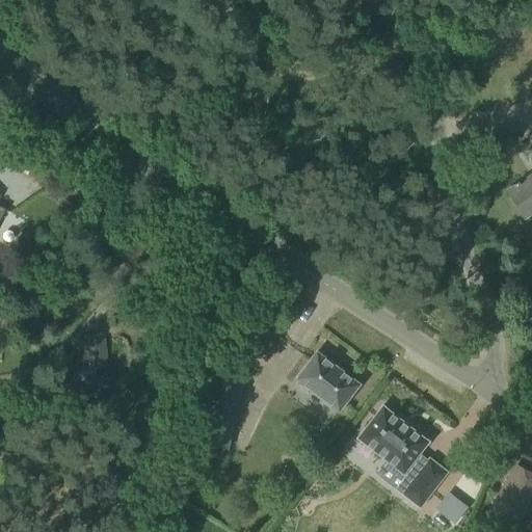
[(531,152),(529,155),(531,160),(531,176),(507,191),(524,218),(531,212),(531,152)]
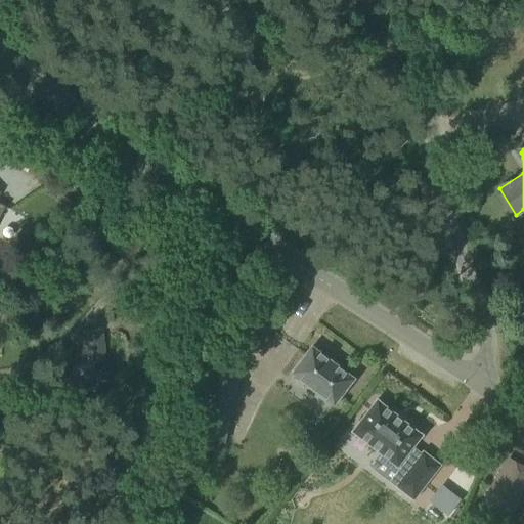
[(101,330),(75,337),(85,380),(112,374),(101,330)]
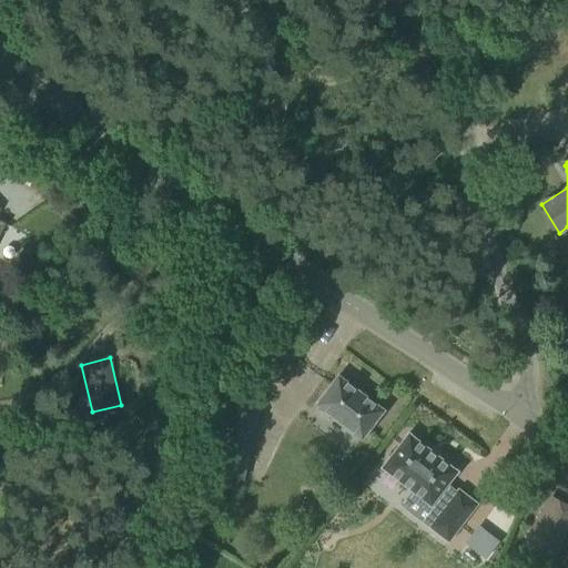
[(337,376),(315,406),(362,440),(384,411),(337,376)]
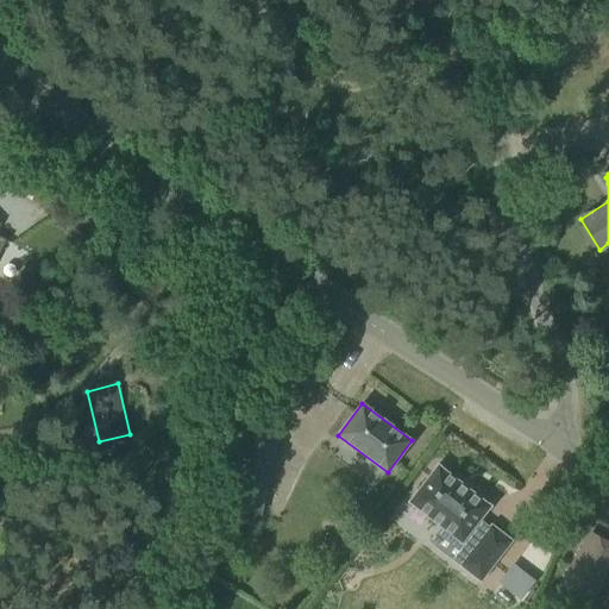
[(236,459),(232,476),(250,479),(253,463),(236,459)]
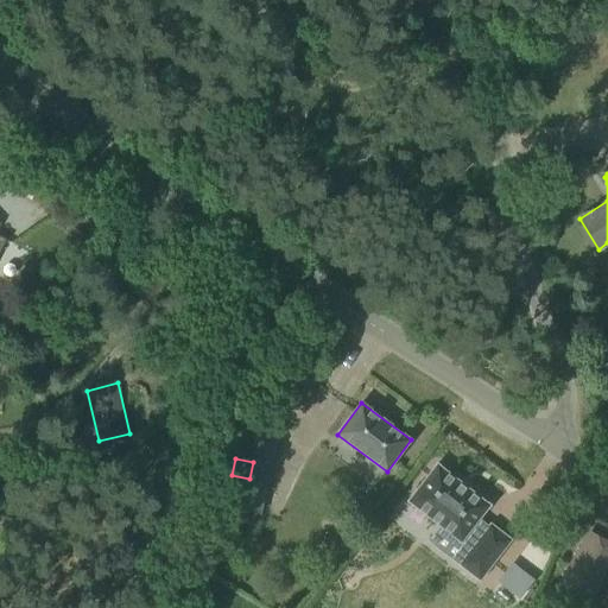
[(410,499),(409,501),(410,502),(441,526),(460,540),(457,544),(456,545),(468,553),(462,561),(460,564),(480,580),(511,540),(491,525),(488,527),(485,525),(477,520),(488,507),(489,506),(488,504),(487,505),(438,466),(437,464),(435,466),(436,467),(434,469),(410,500),(410,499)]
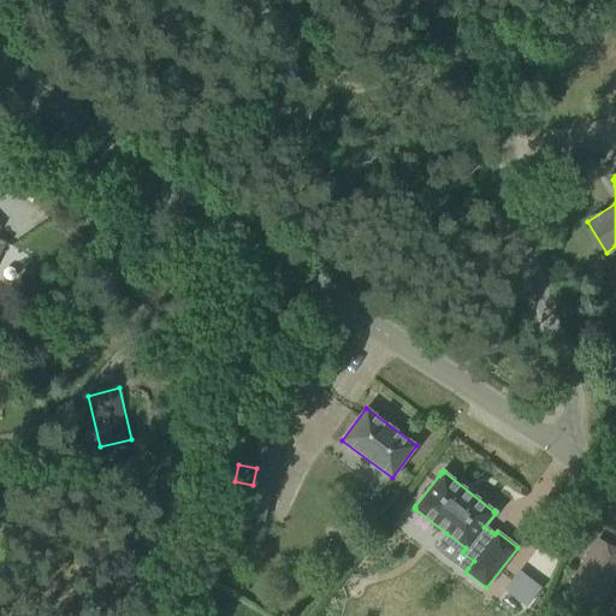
[(576,615),(588,615),(615,569),(615,551),(597,540),(558,605),(576,615)]
